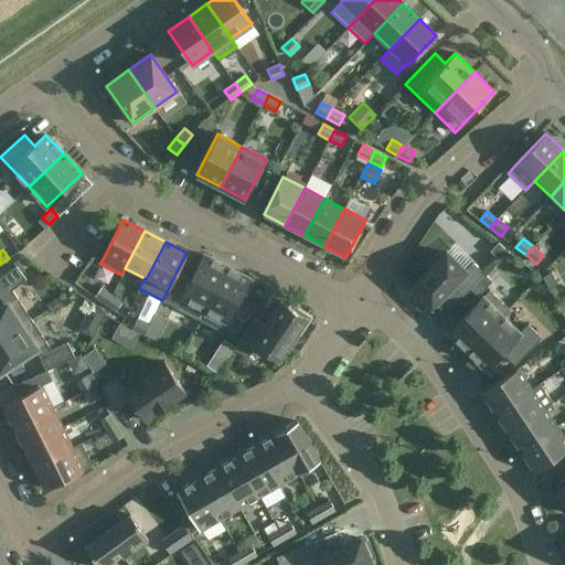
[(415,290),(412,294),(425,307),(428,304),(432,307),(452,286),(462,296),(470,288),(479,279),(484,274),(473,263),(465,270),(446,253),(443,256),(438,253),(425,266),(429,270),(412,287),(415,290)]
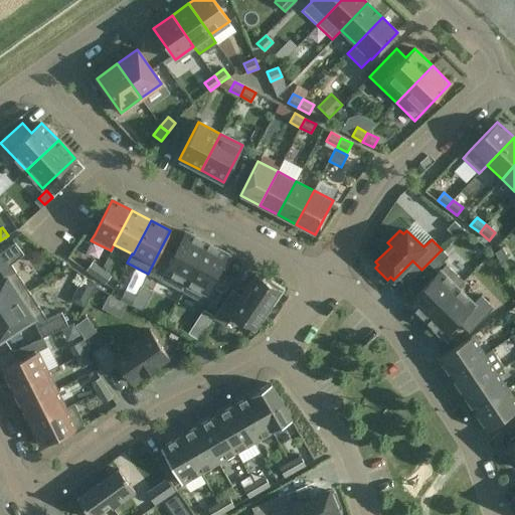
[(153,264),(148,274),(156,278),(160,280),(181,291),(206,243),(185,231),(174,253),(161,247),(153,264)]
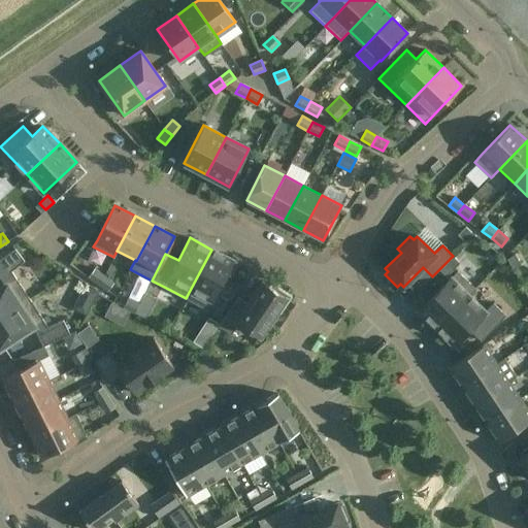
[(0,318),(30,299),(11,270),(25,261),(15,249),(0,260),(0,276),(1,278),(5,285),(0,288),(0,318)]
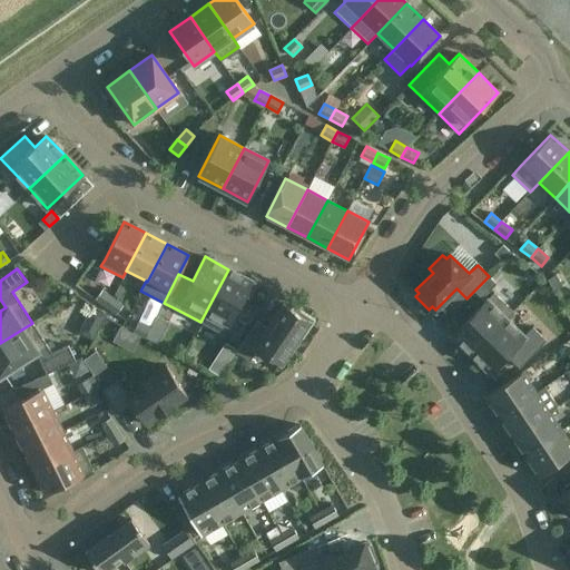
[(228,269),(200,322),(224,334),(237,341),(253,313),(239,306),(252,282),(228,269)]
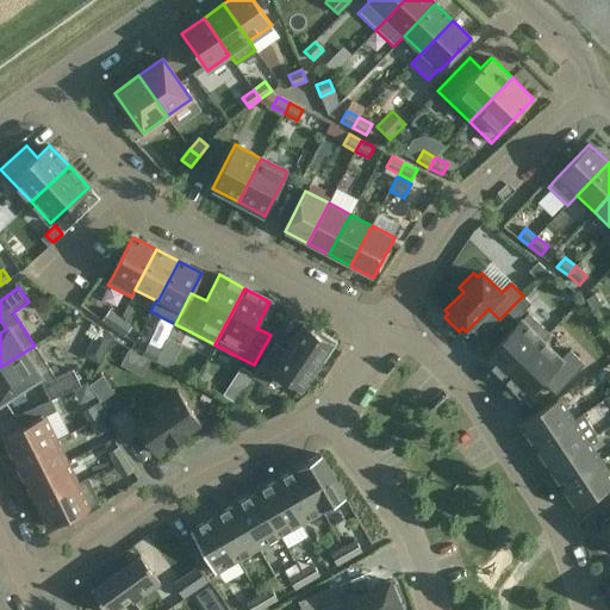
[(602,305),(596,293),(586,299),(592,311),(602,305)]
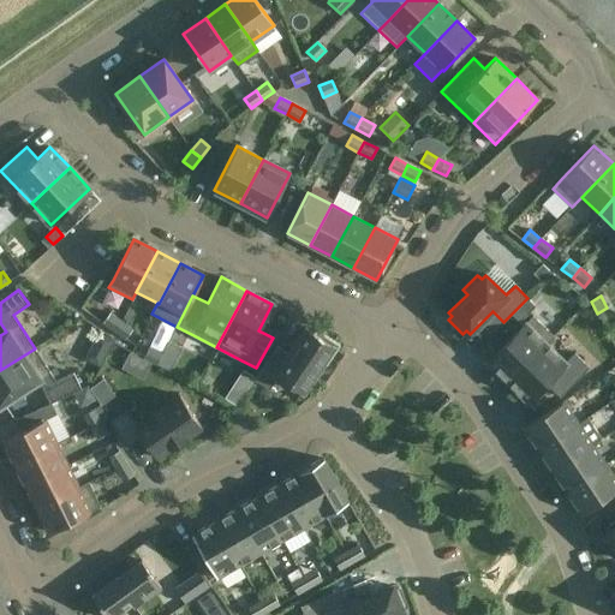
[(521,304),(512,314),(520,321),(536,305),(527,298),(521,304)]
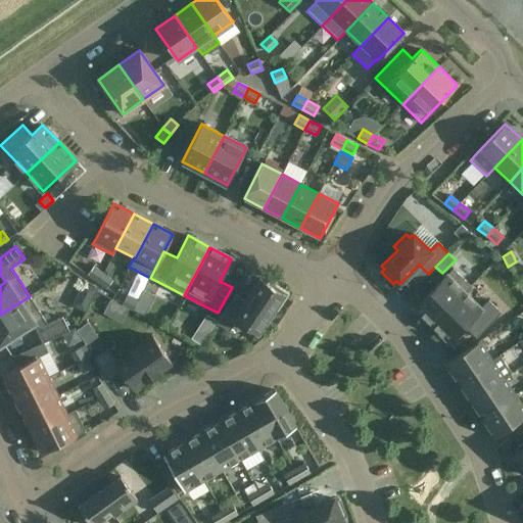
[(88,274),(97,281),(103,273),(93,266),(88,274)]
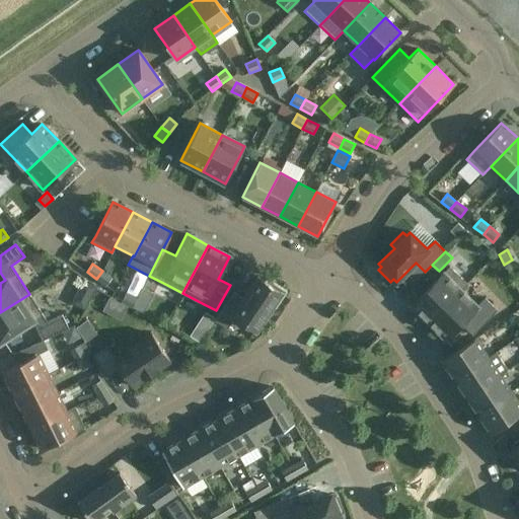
[(449,267),(412,305),(429,322),(460,290),(460,291),(467,284),(449,267)]
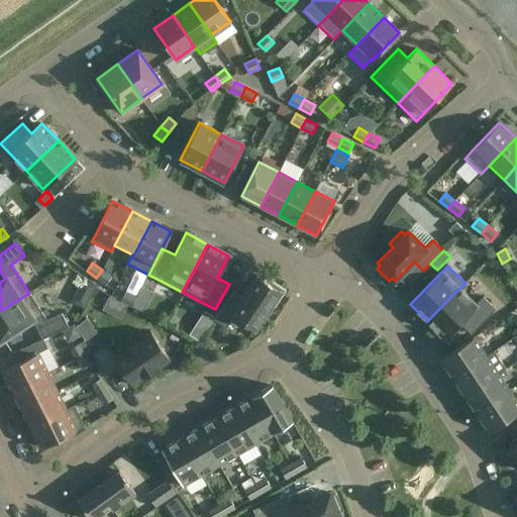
[(102,270),(96,278),(106,285),(112,277),(102,270)]
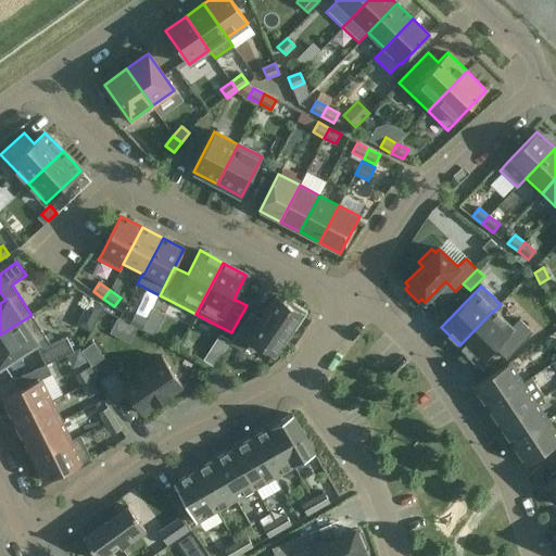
[(234,339),(229,345),(242,354),(247,348),(252,339),(274,353),(291,327),(295,329),(307,312),(286,298),(282,302),(278,299),(263,321),(251,313),(234,339)]
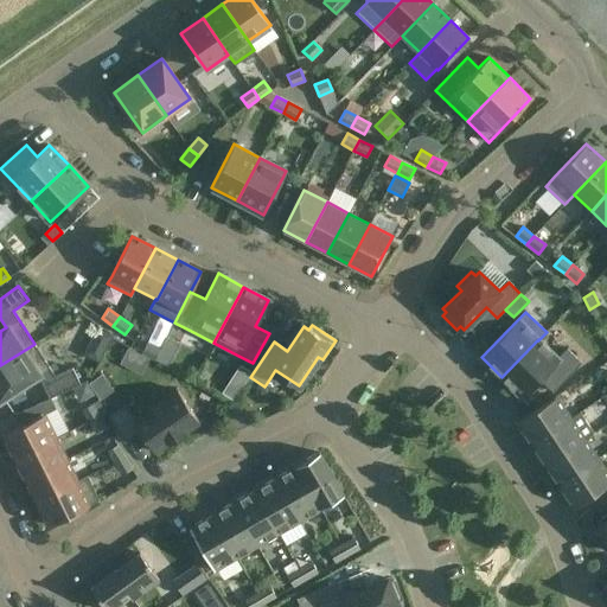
[(160,349),(155,359),(167,365),(179,343),(166,337),(160,349)]
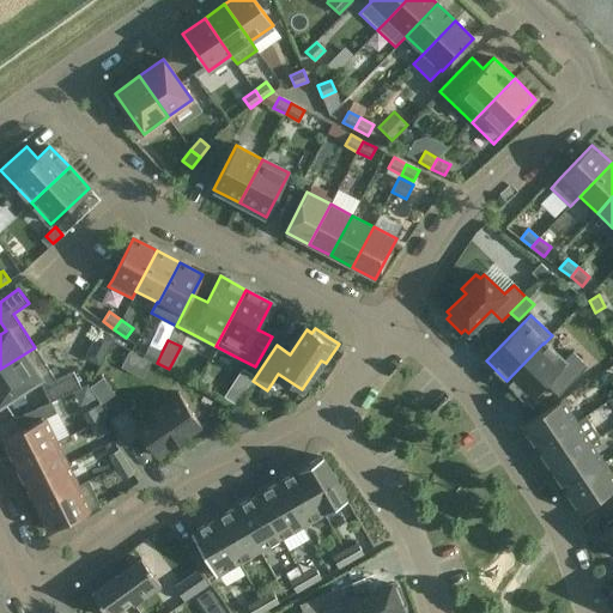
[(544,343),(507,381),(527,400),(545,382),(558,395),(587,366),(572,352),(563,362),(544,344),(544,343)]
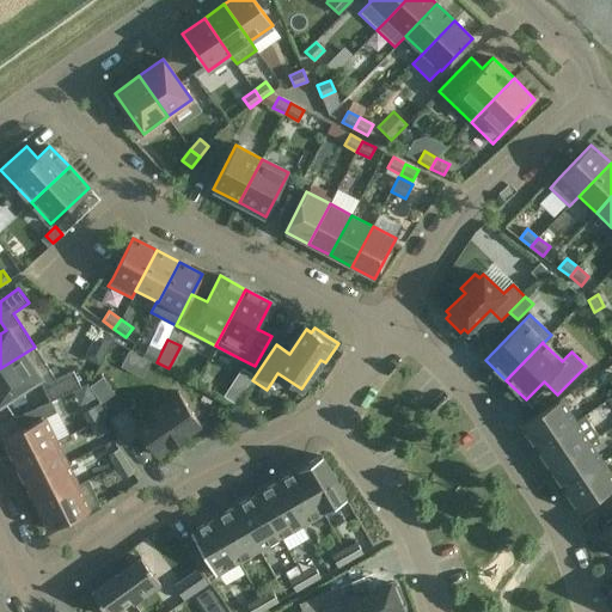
[(148,346),(144,356),(155,362),(157,362),(161,352),(148,346)]
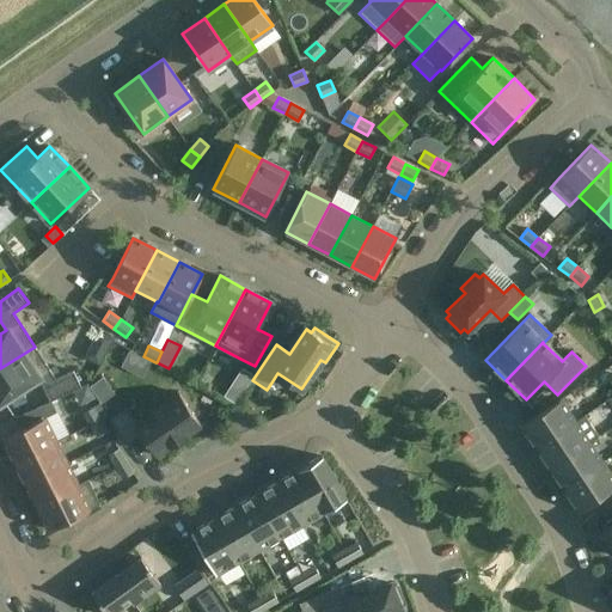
[(35,347),(0,368),(0,403),(38,378),(43,385),(50,401),(80,386),(73,371),(56,379),(35,347)]
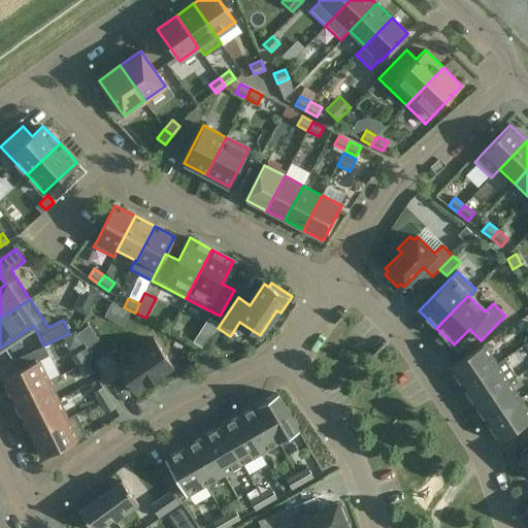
[(84,347),(96,341),(89,325),(76,330),(84,347)]
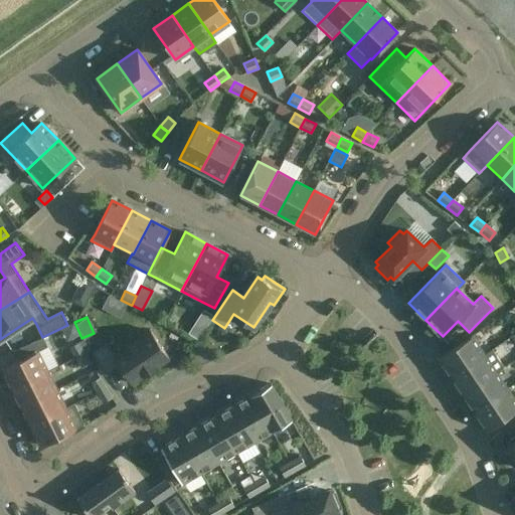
[(202,333),(193,326),(188,333),(197,340),(202,333)]
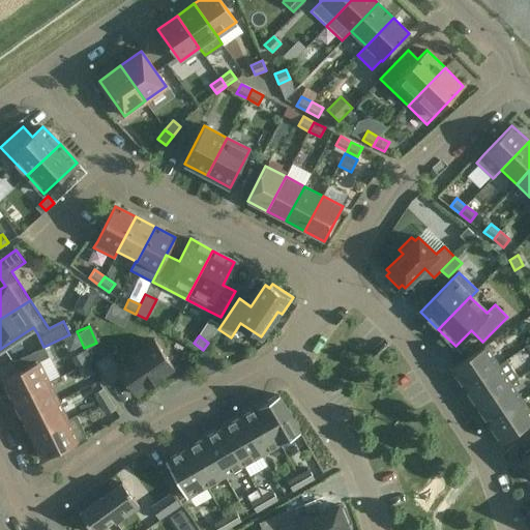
[(174,367),(155,341),(118,365),(110,353),(95,363),(109,386),(122,377),(135,394),(148,386),(149,387),(163,378),(162,377),(174,367)]
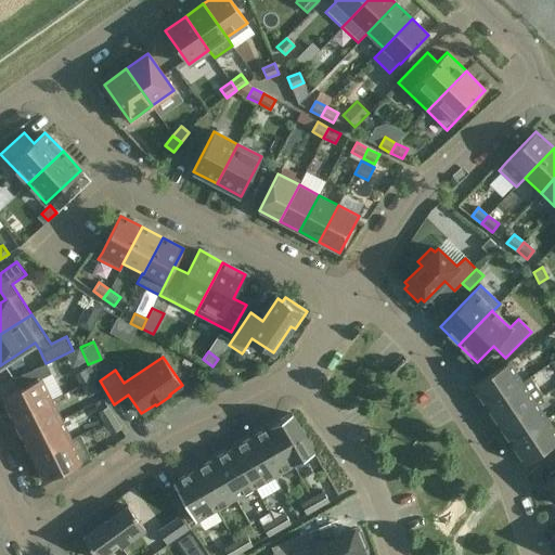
[(507,362),(474,386),(487,405),(521,383),(507,362)]
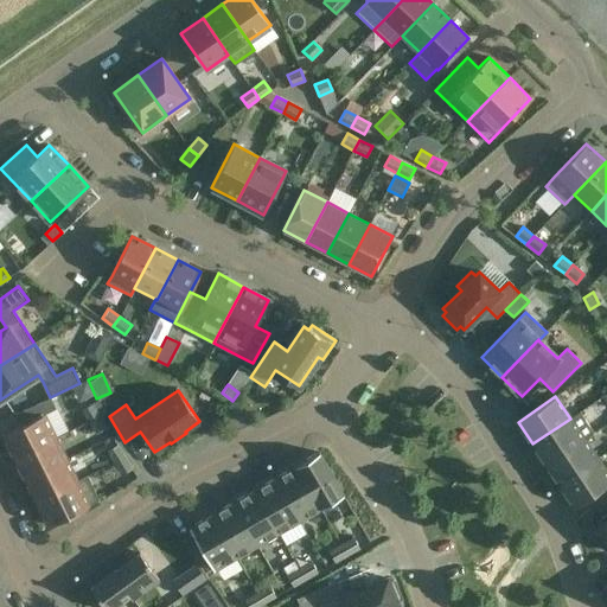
[(89,421),(100,415),(91,403),(82,409),(89,421)]
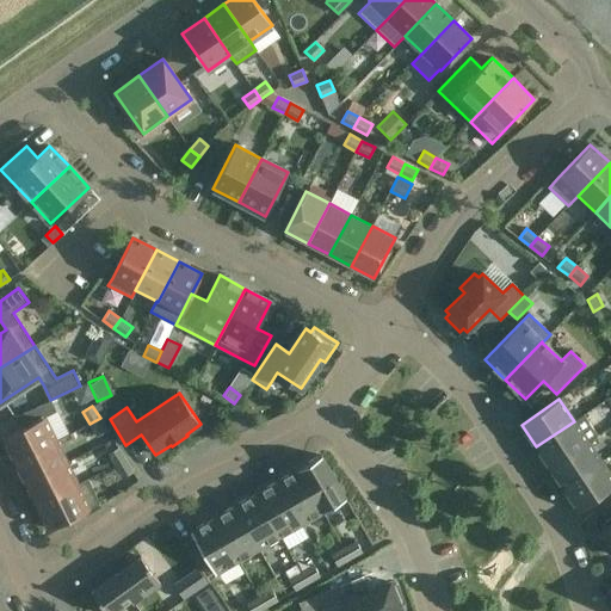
[(574,421),(536,446),(550,467),(587,442),(597,436),(584,415),(574,421)]
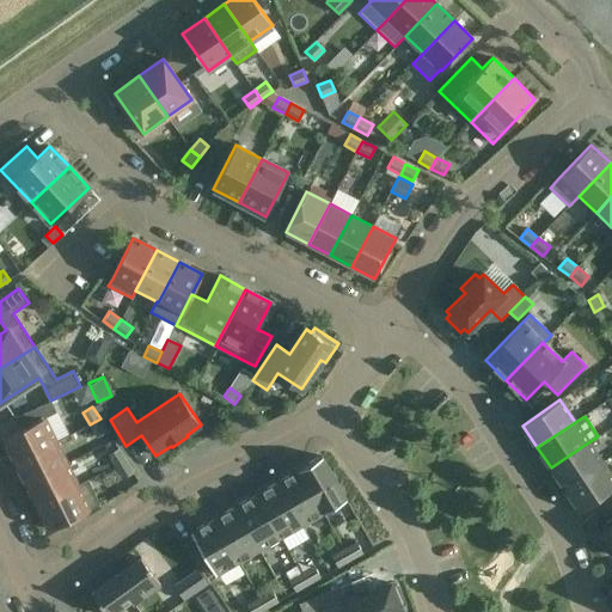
[(4,439),(16,461),(56,441),(44,417),(4,439)]
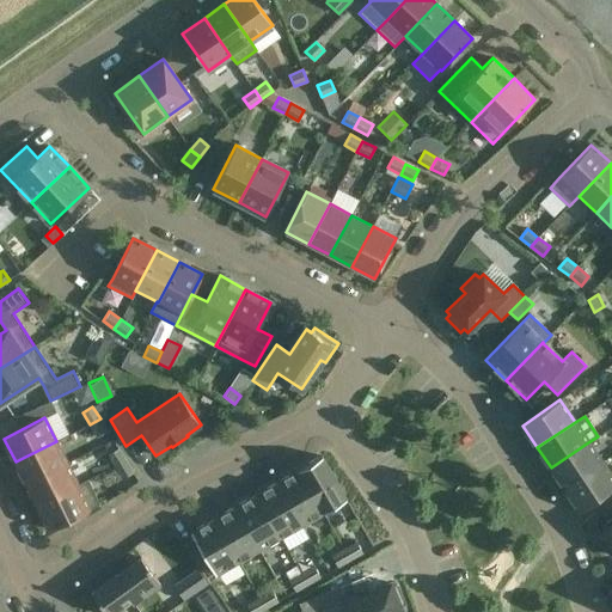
[(108,430),(101,418),(90,424),(97,436),(108,430)]
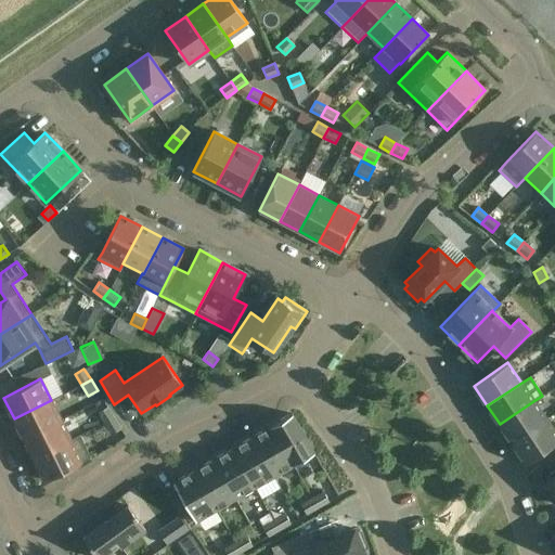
[(61,421),(51,400),(14,418),(24,439),(61,421)]
